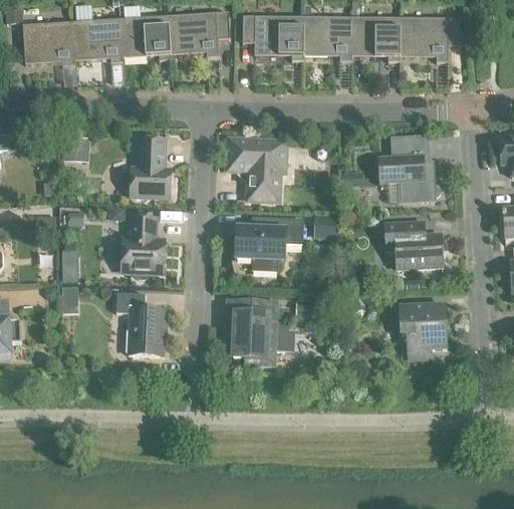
[(228,11),(168,15),(170,54),(171,54),(206,52),(207,57),(219,56),(218,39),(230,38),(228,11)]
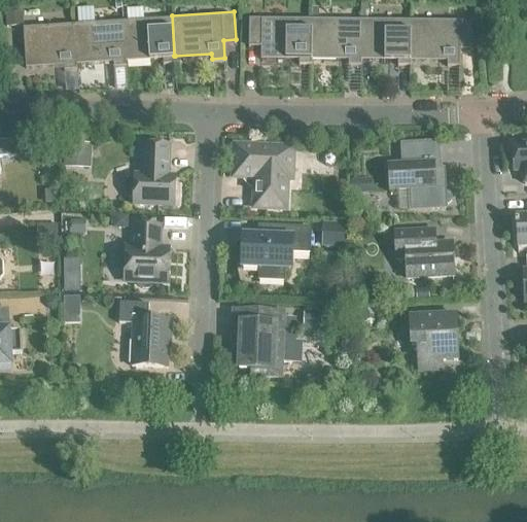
[(172,15),(123,19),(125,59),(126,59),(162,57),(163,62),(175,61),(175,56),(174,56),(172,15)]
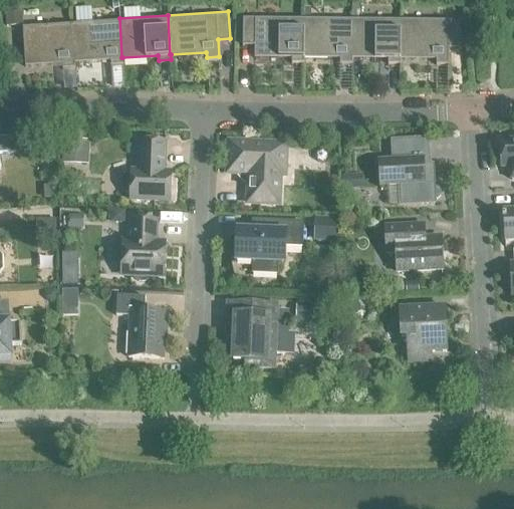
[(303,60),(303,55),(303,16),(242,15),(242,43),(254,43),(254,54),(291,55),(291,60),(303,60)]
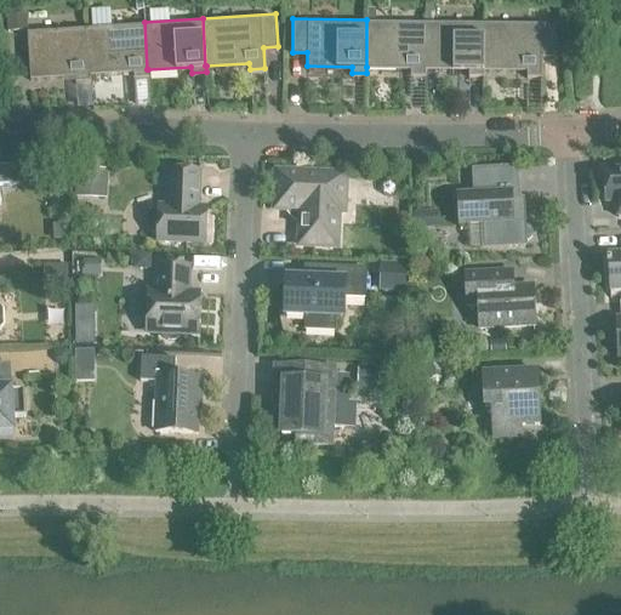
[(425,73),(425,67),(425,20),(375,20),(366,20),(366,67),(410,67),(410,73),(425,73)]
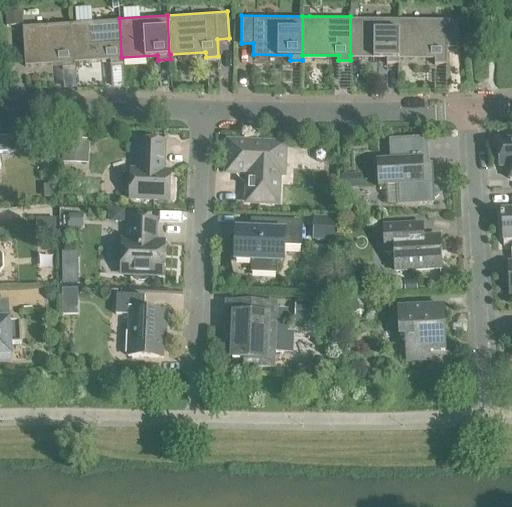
[(398,61),(399,56),(398,56),(398,17),(350,16),(350,55),(386,56),(386,61),(398,61)]
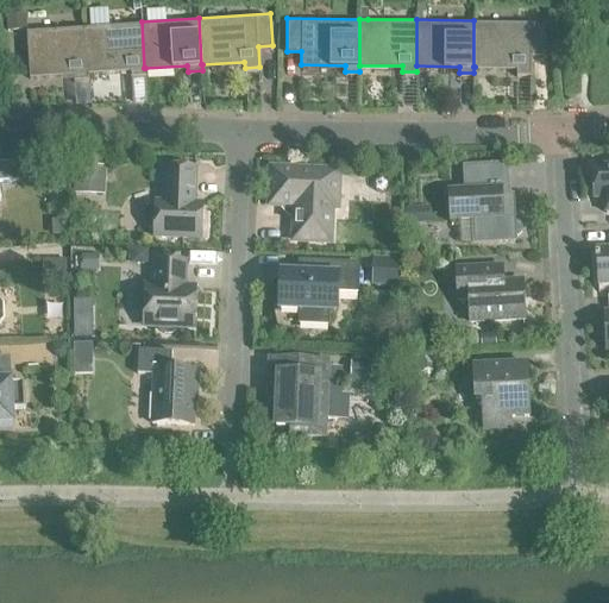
[(473,67),(475,67),(516,67),(516,73),(531,74),(532,54),(545,54),(546,22),(473,20),(473,67)]
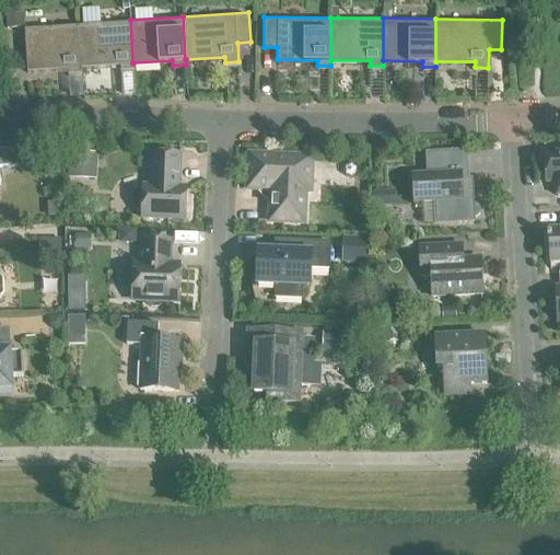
[(130,20),(78,23),(80,66),(81,66),(119,64),(120,69),(133,68),(133,62),(132,62),(130,20)]
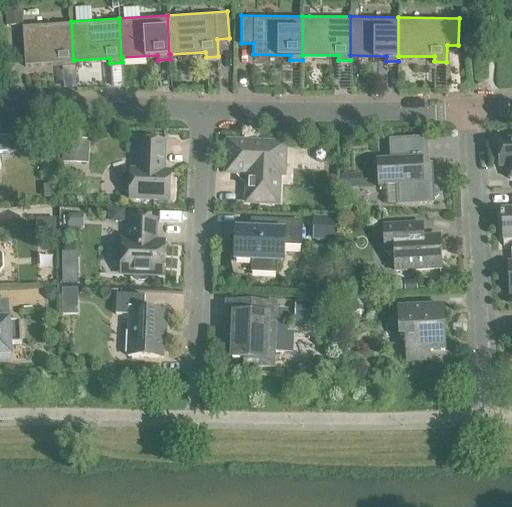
[(73,60),(71,21),(22,24),(24,63),(61,61),(62,66),(74,65),(74,60),(73,60)]
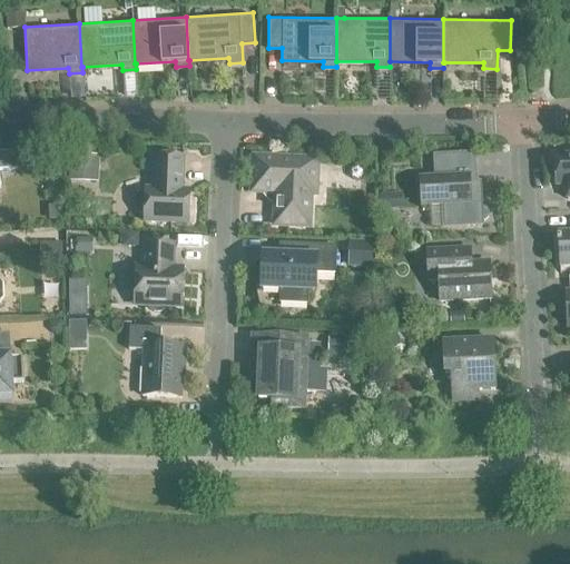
[(0,166),(17,166),(16,147),(0,148),(0,166)]
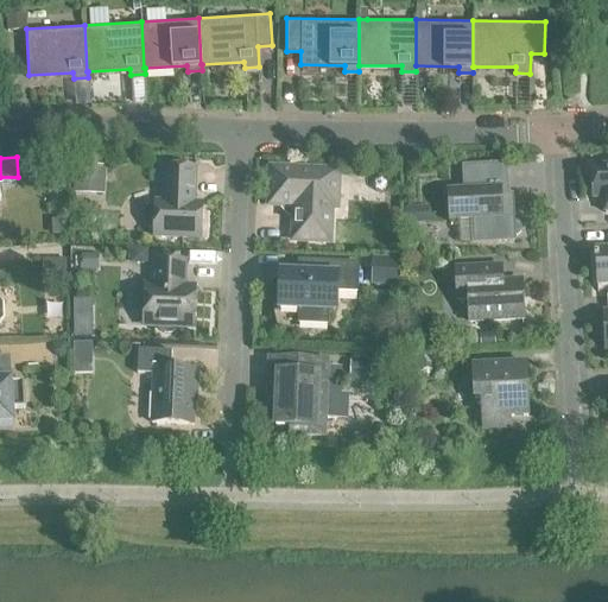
[(74,160),(73,188),(105,189),(106,162),(74,160)]
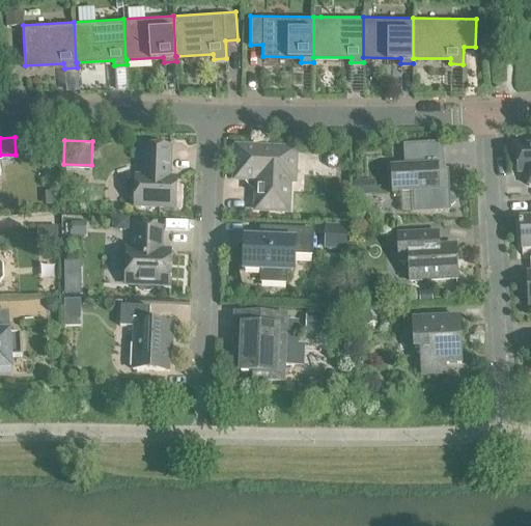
[(442,162),(441,140),(403,142),(404,162),(391,162),(392,189),(411,188),(412,209),(449,206),(449,202),(452,200),(454,197),(454,193),(452,190),(448,189),(447,167),(437,167),(437,162),(442,162)]
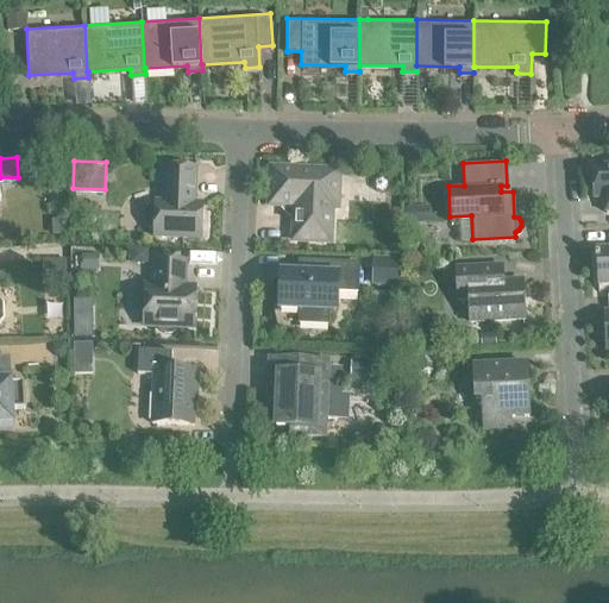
[(608,161),(592,162),(594,195),(608,194),(608,202),(608,161)]
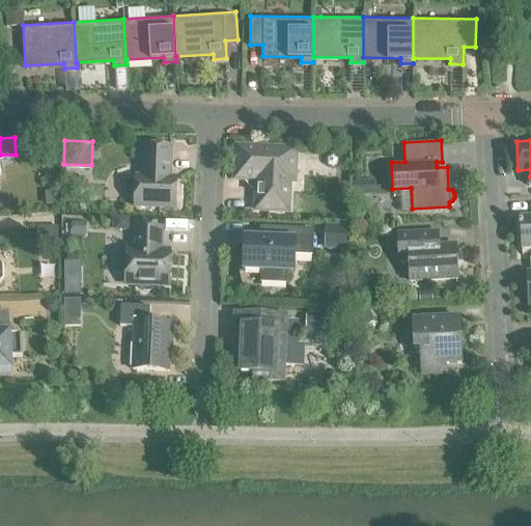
[(176,178),(169,177),(170,143),(143,142),(142,173),(135,172),(135,178),(130,178),(127,182),(126,192),(129,195),(134,195),(134,202),(175,204),(176,178)]
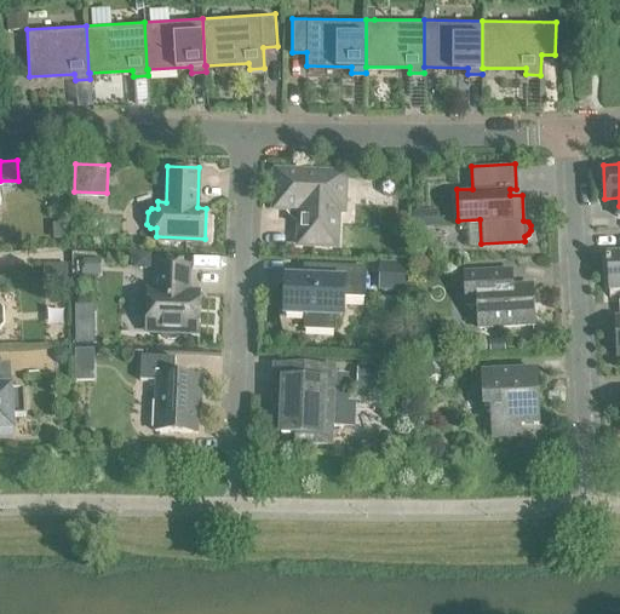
[(299,216),(300,214),(299,240),(334,241),(336,206),(342,206),(343,171),(319,170),(319,167),(300,166),(300,170),(276,168),(275,204),(291,205),(291,206),(292,205),(300,213),(299,214),(299,216)]
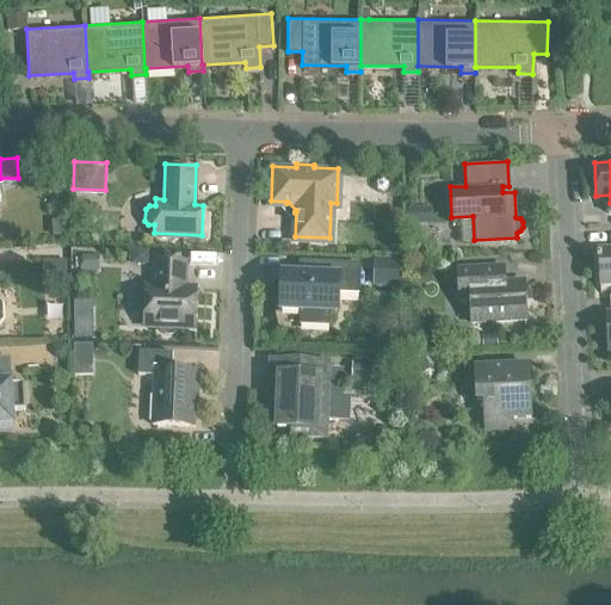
[(599,258),(599,281),(610,281),(610,245),(598,246),(598,253),(597,253),(597,258),(599,258)]
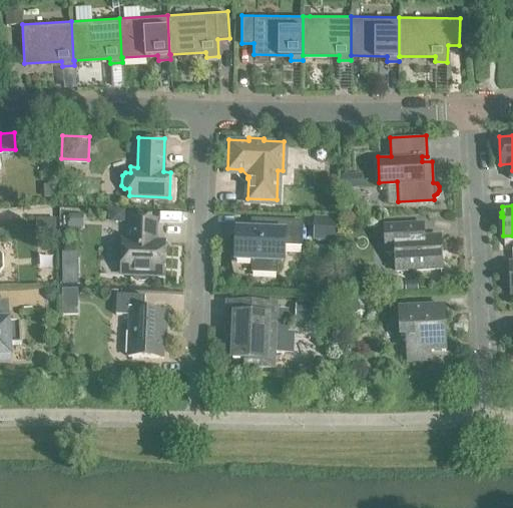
[(67,210),(67,224),(83,224),(84,210),(67,210)]
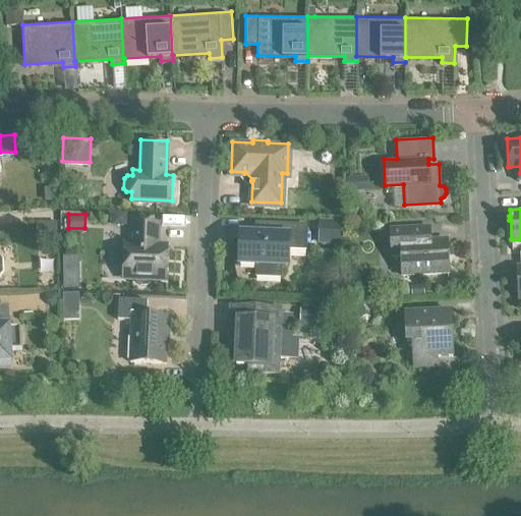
[(139,281),(142,282),(147,282),(150,280),(153,276),(165,277),(167,243),(154,242),(155,235),(157,235),(157,220),(132,219),(131,241),(123,241),(122,275),(134,275),(136,279),(139,281)]
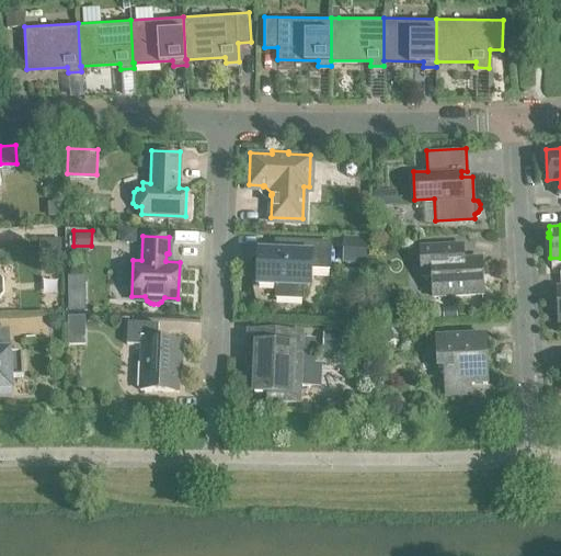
[(344,256),(366,257),(367,237),(345,236),(344,256)]
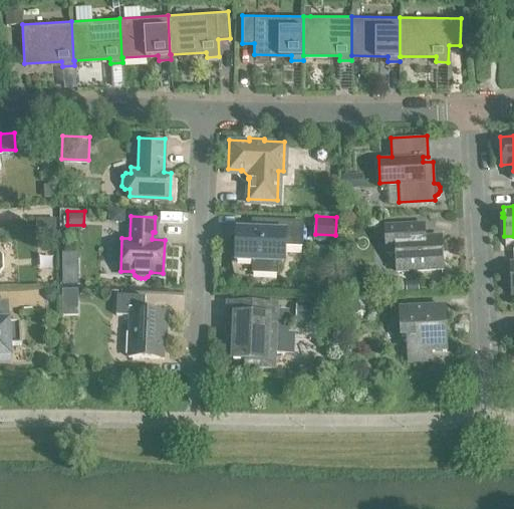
[(238,229),(237,257),(253,257),(252,269),(276,270),(277,258),(283,258),(283,242),(301,243),(302,219),(254,217),(254,229),(238,229)]
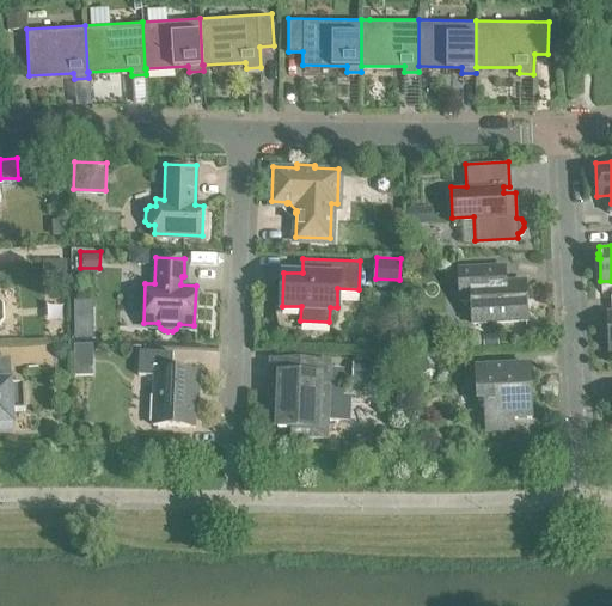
[(471,298),(472,319),(526,317),(524,279),(505,280),(500,276),(497,276),(496,263),(458,264),(459,298),(471,298)]
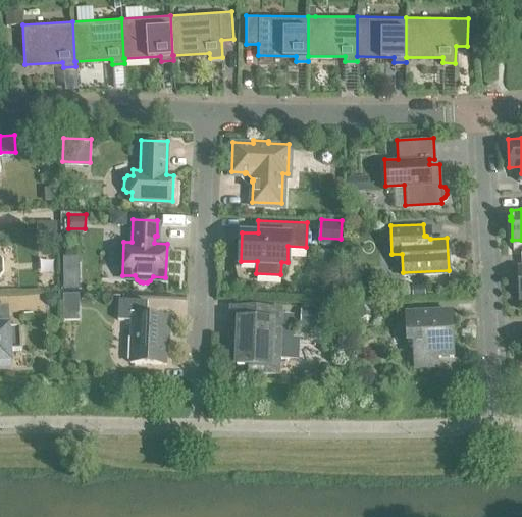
[(424,282),(411,282),(412,294),(425,294),(424,282)]
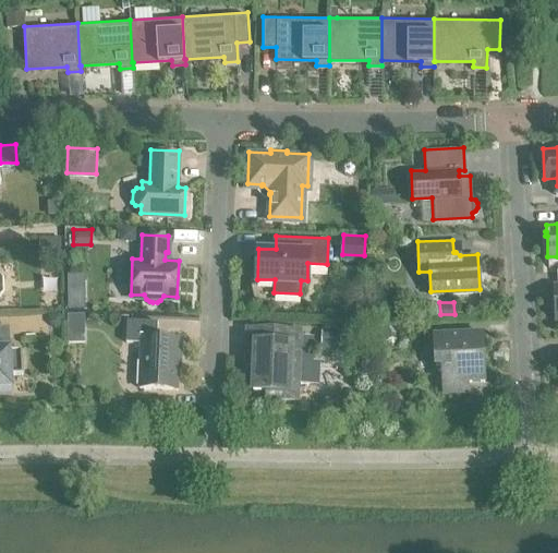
[(62,311),(48,311),(48,320),(53,325),(62,325),(62,311)]
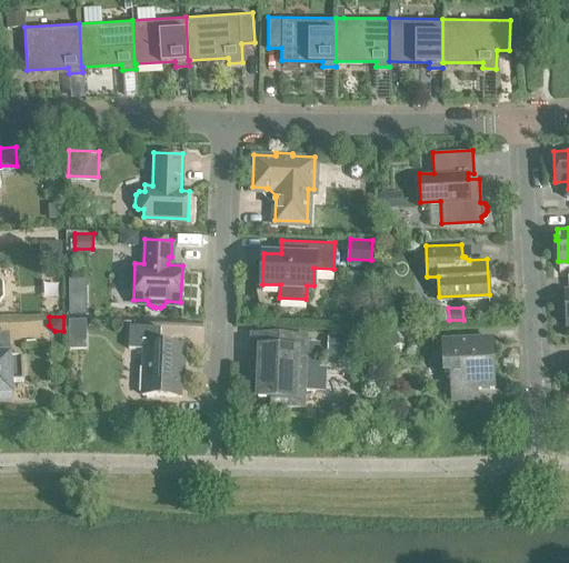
[(141,392),(180,393),(180,372),(178,372),(179,362),(182,363),(183,342),(159,341),(160,324),(129,323),(128,345),(143,347),(142,367),(141,367),(140,388),(142,388),(141,392)]
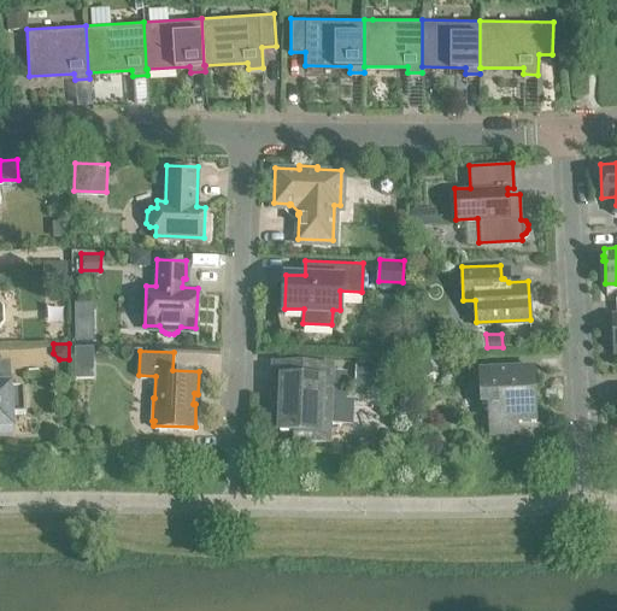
[(25,410),(23,382),(9,382),(7,358),(0,358),(0,429),(11,429),(10,410),(25,410)]
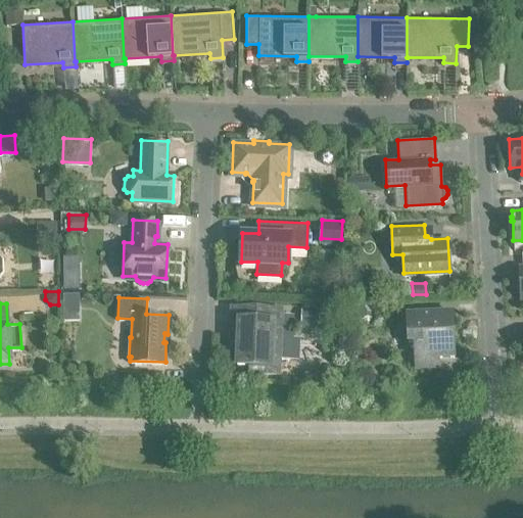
[(301,303),(300,325),(326,326),(327,304),(301,303)]
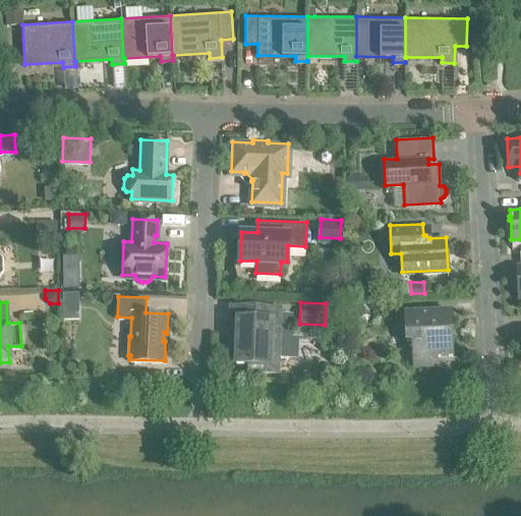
[(247,368),(277,369),(280,306),(238,304),(237,317),(230,317),(229,332),(236,333),(235,360),(247,361),(247,368)]
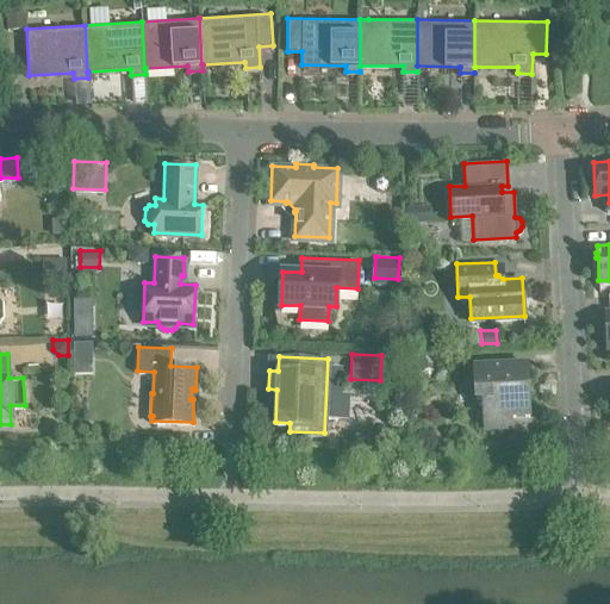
[(483,396),(484,425),(511,424),(510,413),(529,412),(527,361),(474,363),(475,397),(483,396)]
